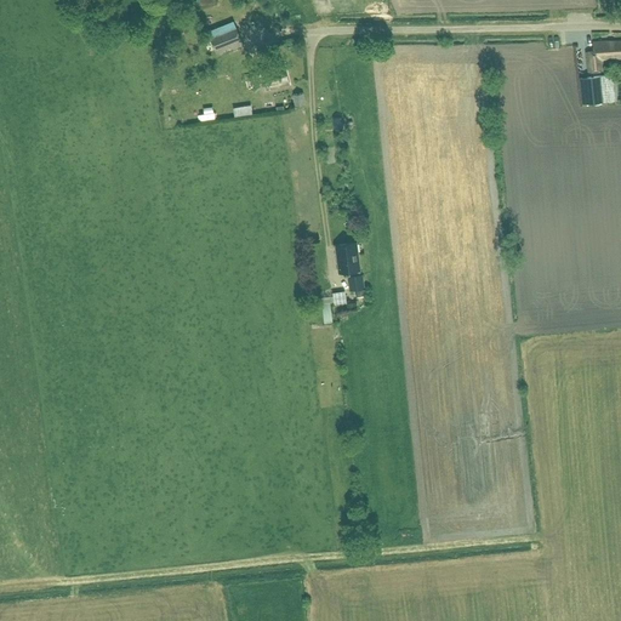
[(215,50),(240,40),(235,28),(211,39),(215,50)]
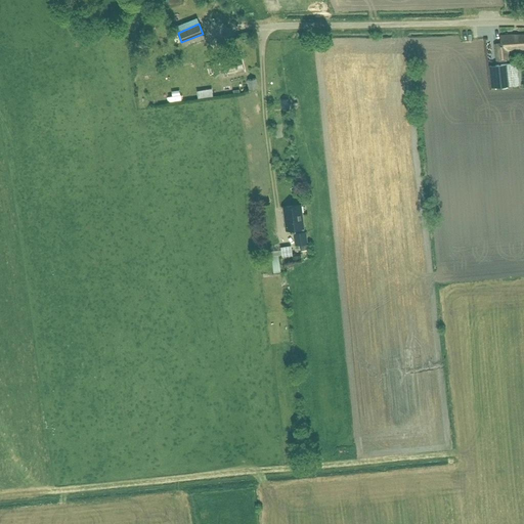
[(500,35),(501,43),(494,44),(496,60),(510,59),(509,49),(523,48),(523,34),(514,35),(500,35)]
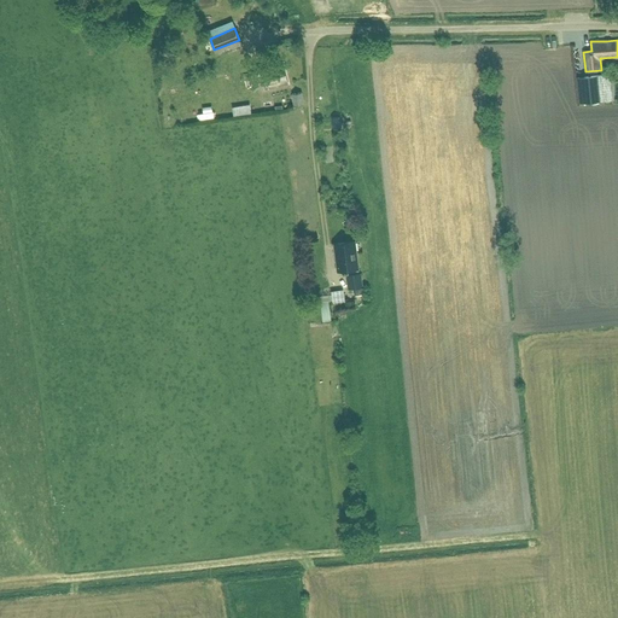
[(264,89),(287,83),(283,64),(279,65),(279,64),(258,69),(264,89)]
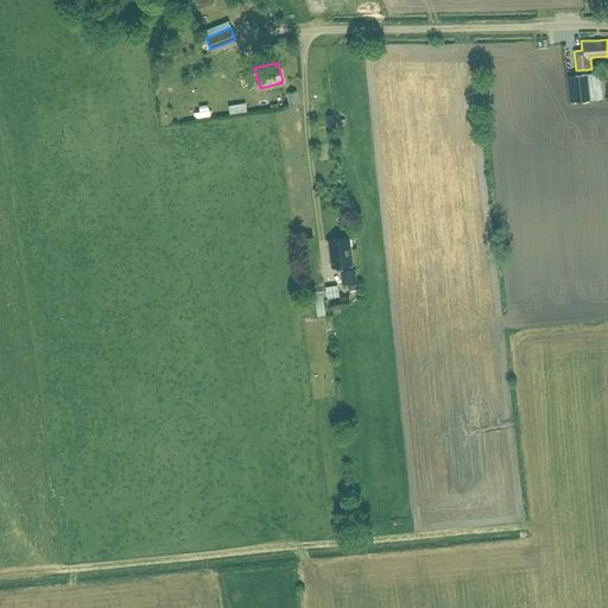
[(590,74),(567,76),(569,94),(570,93),(571,102),(593,100),(590,74)]
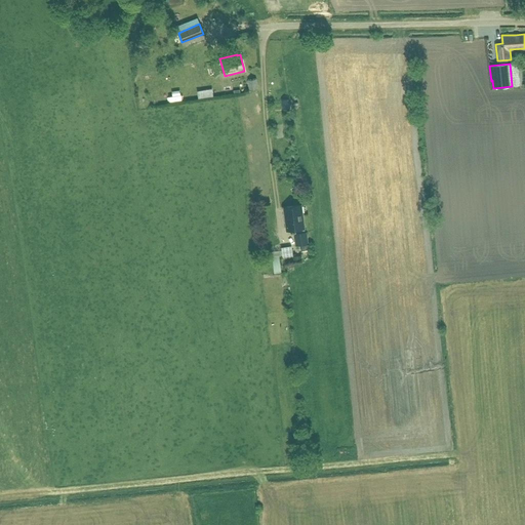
[(258,89),(256,79),(248,80),(250,90),(258,89)]
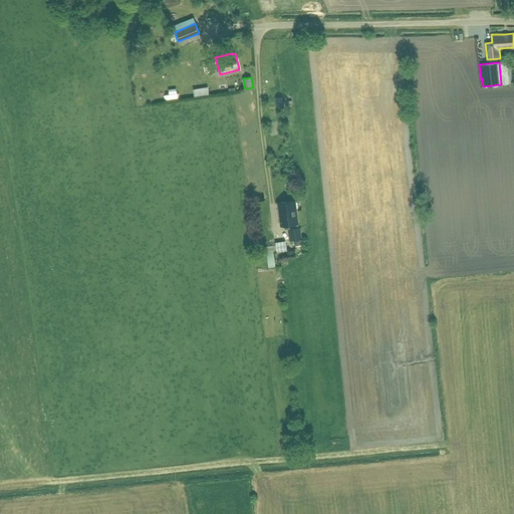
[(289,239),(300,237),(299,226),(297,226),(294,200),(277,202),(280,225),(287,224),(289,239)]
